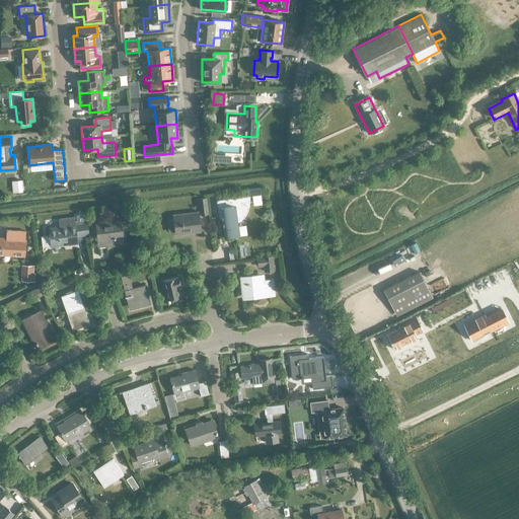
[(216,200),(218,216),(221,215),(224,236),(234,235),(234,231),(236,231),(235,220),(237,219),(240,217),(243,215),(245,209),(247,204),(247,202),(247,198),(247,196),(216,200)]
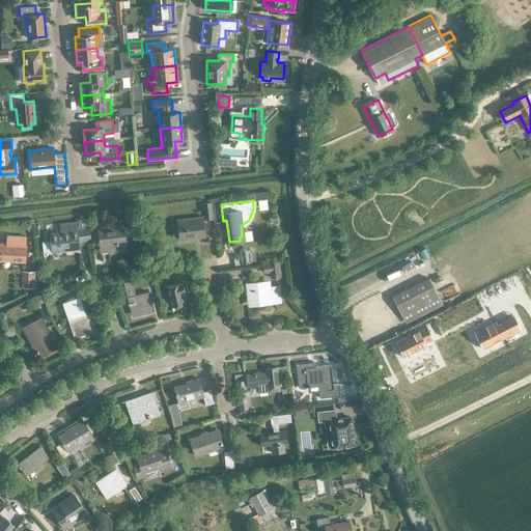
[(202,203),(204,219),(213,218),(211,202),(202,203)]
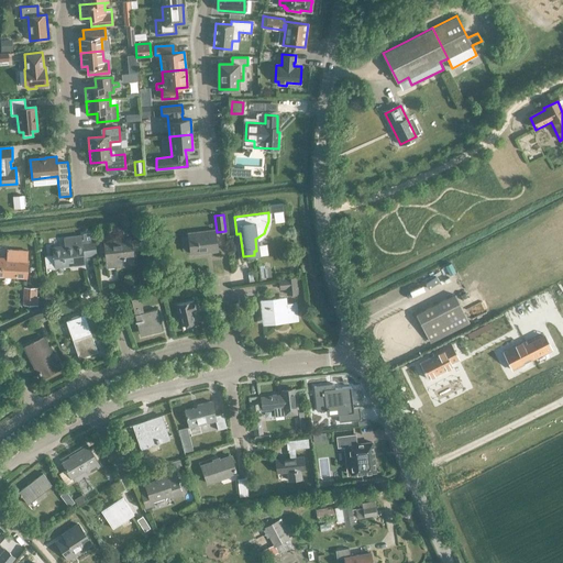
[(191,254),(217,251),(214,230),(205,231),(205,233),(189,235),(191,254)]
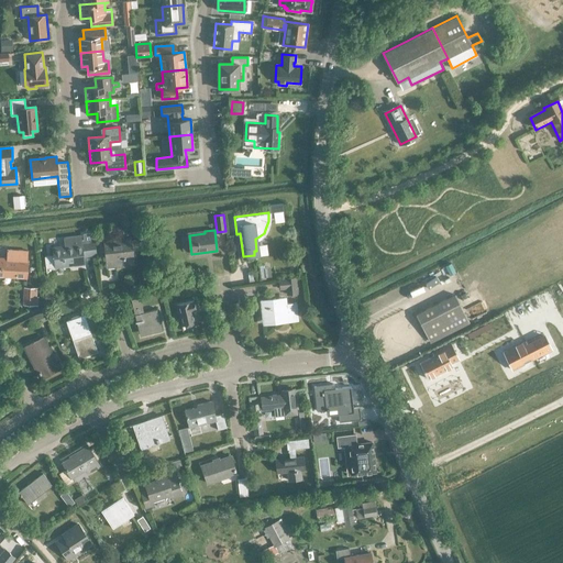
[(95,240),(81,242),(80,234),(65,236),(66,245),(53,246),(54,255),(45,256),(46,267),(84,262),(83,256),(96,255),(95,240)]
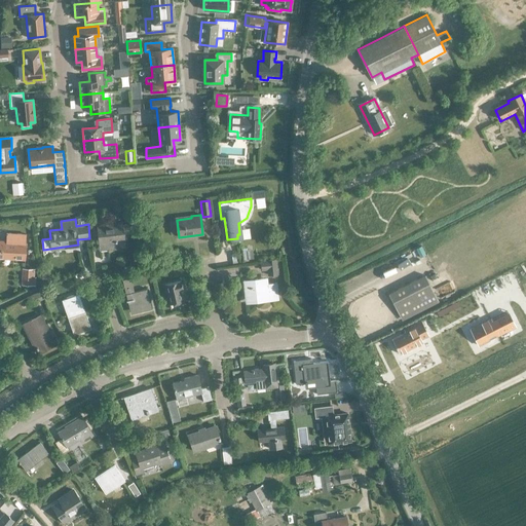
[(122,224),(121,223),(97,226),(100,250),(107,249),(107,242),(123,240),(123,234),(135,233),(134,223),(122,224)]
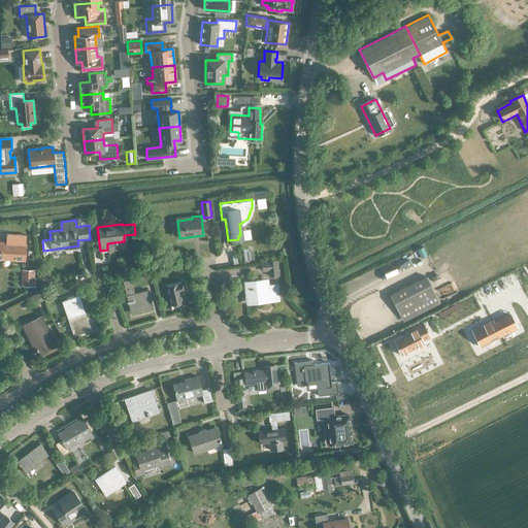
[(0,259),(25,260),(26,242),(25,242),(25,234),(12,234),(12,242),(0,241),(0,259)]
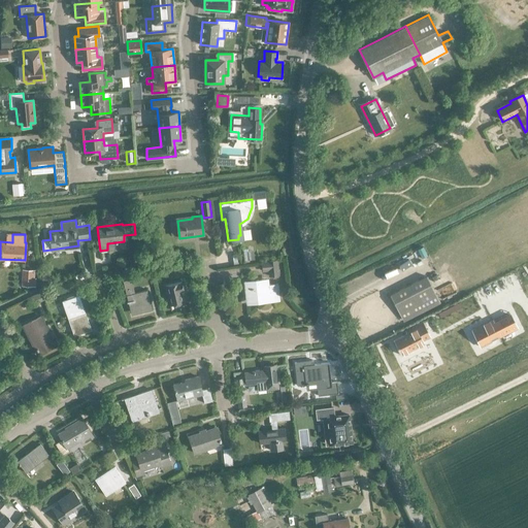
[(269,276),(279,275),(277,259),(261,261),(262,271),(268,270),(269,276)]
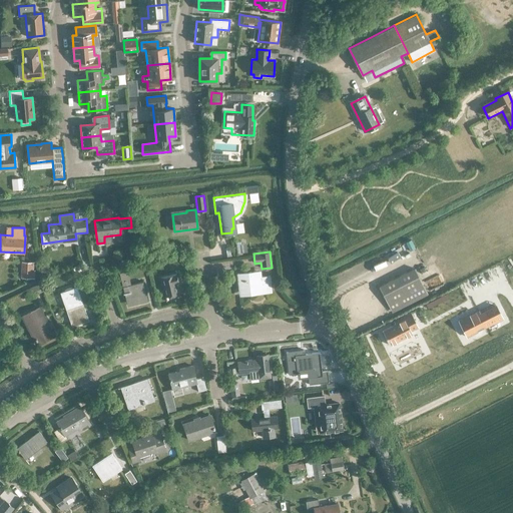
[(32,278),(33,262),(22,262),(22,278),(32,278)]
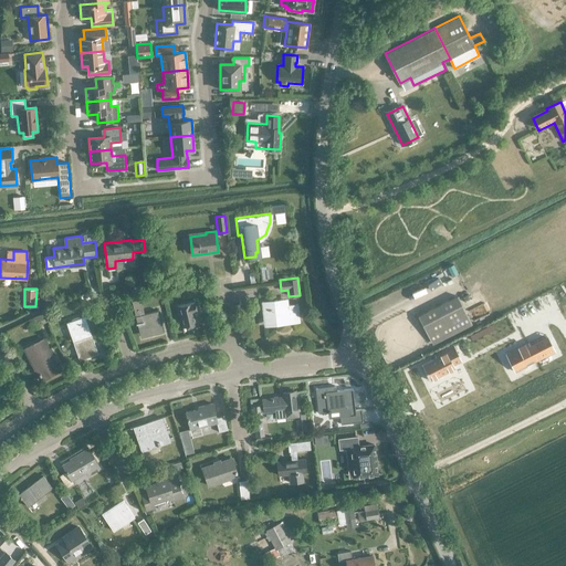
[(418,316),(425,328),(431,343),(471,322),(458,296),(418,316)]
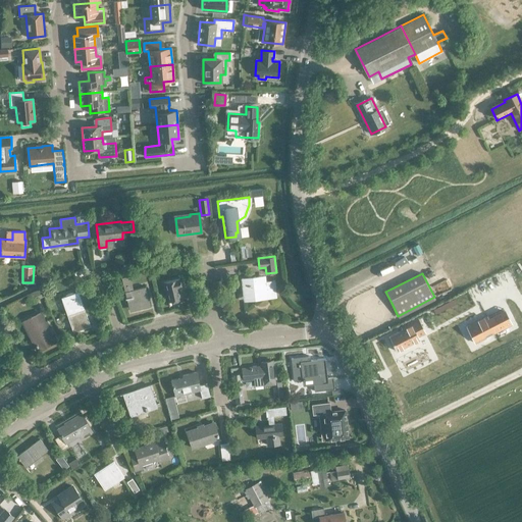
[(141,308),(150,306),(146,285),(133,289),(129,275),(121,277),(125,298),(124,298),(125,299),(128,299),(131,307),(140,305),(141,308)]
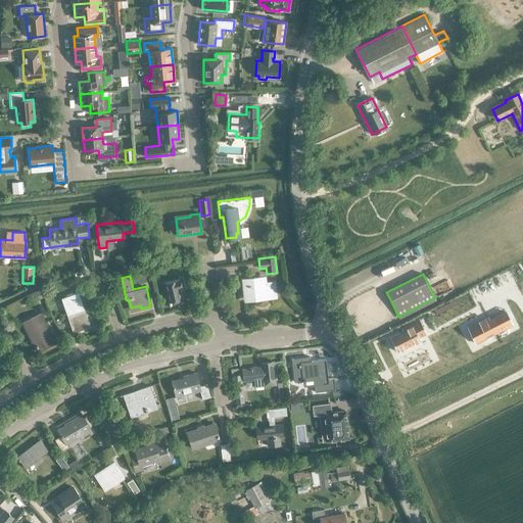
[(255,299),(277,297),(275,281),(262,283),(260,276),(242,278),(244,297),(254,295),(255,299)]
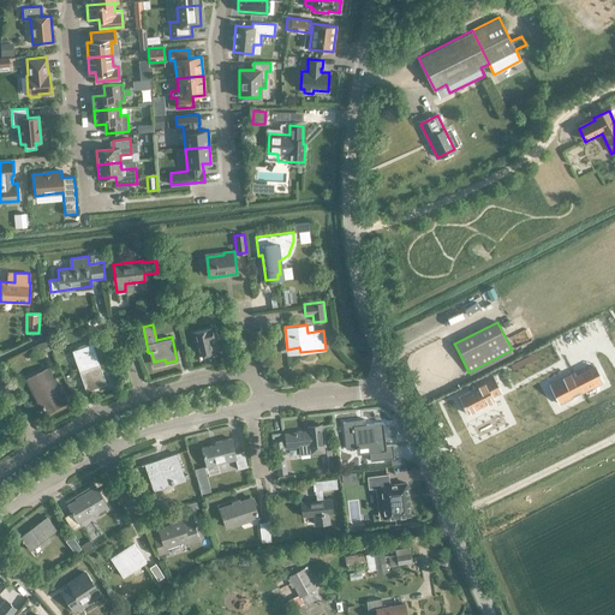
[(210,338),(214,338),(212,328),(193,332),(198,356),(214,352),(210,338)]
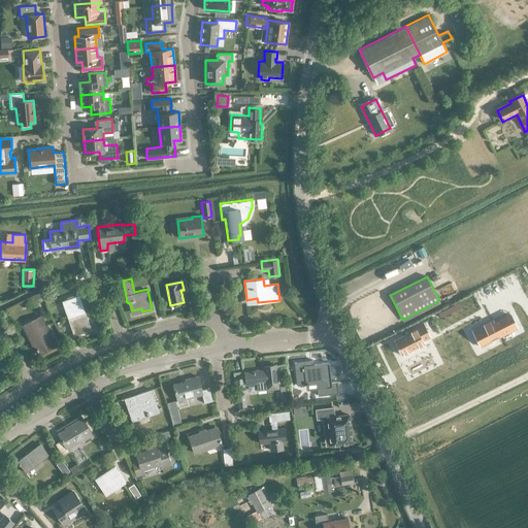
[(45,300),(51,298),(46,290),(41,292),(45,300)]
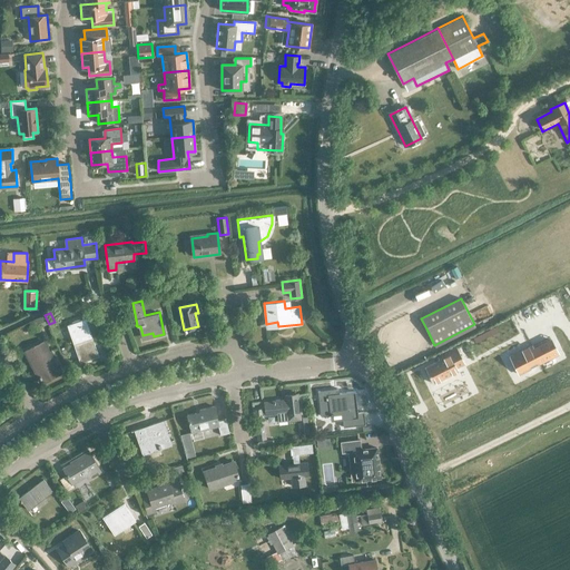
[(74,343),(92,336),(86,317),(67,324),(74,343)]
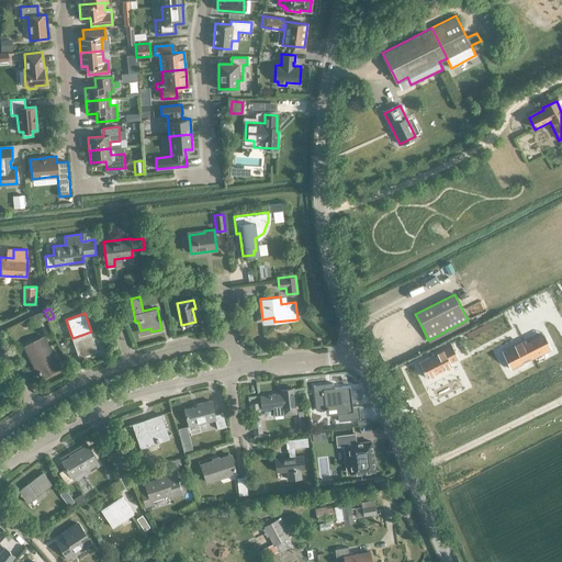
[(91,332),(72,338),(79,357),(98,350),(91,332)]
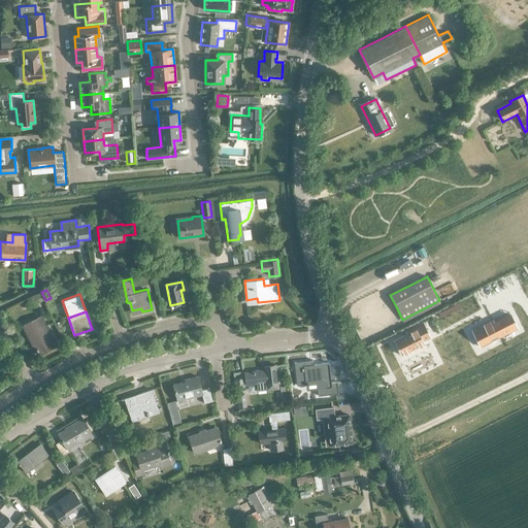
[(474,329),(483,344),(519,327),(513,315),(496,323),(494,320),(474,329)]
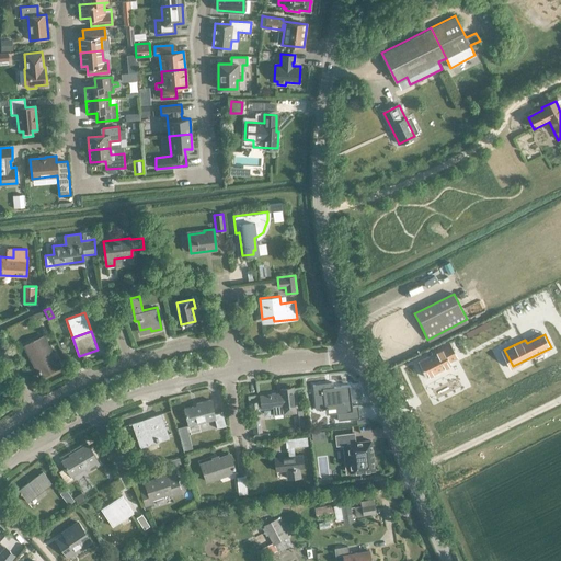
[(42,376),(59,367),(43,336),(24,345),(33,362),(34,361),(42,376)]
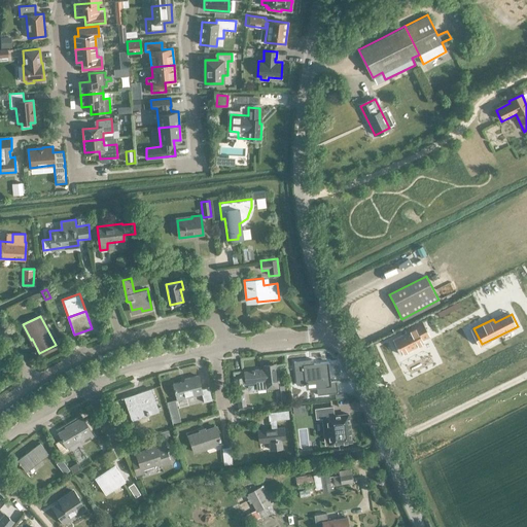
[(392,340),(395,344),(399,354),(423,342),(422,339),(428,336),(422,321),(405,330),(406,332),(392,340)]
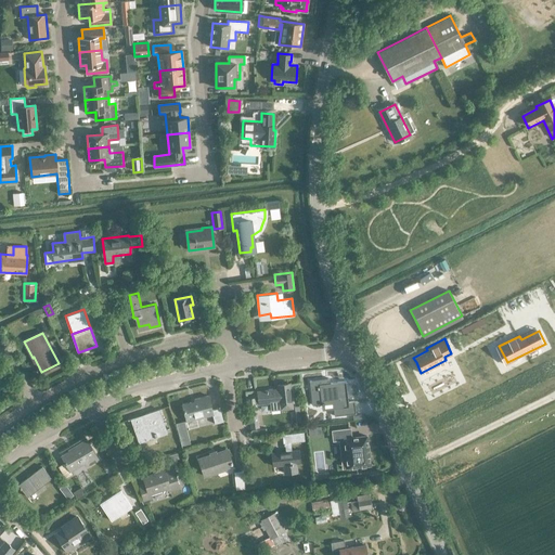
[(328,378),(310,381),(312,404),(322,403),(322,402),(341,399),(344,414),(356,413),(353,401),(348,402),(347,394),(341,394),(339,382),(330,383),(328,378)]
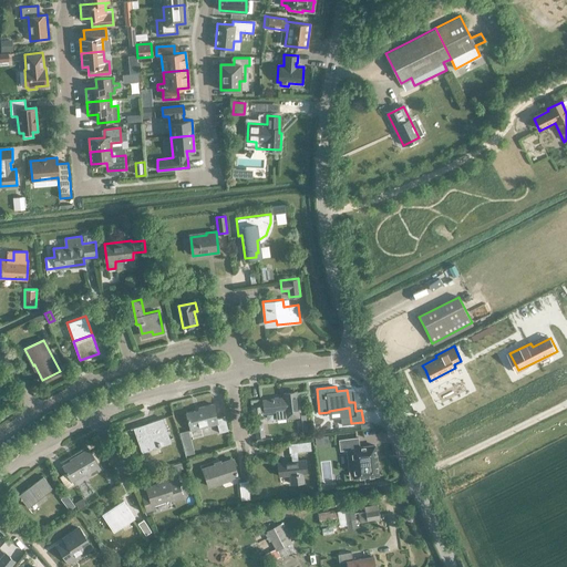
[(261,406),(253,408),(256,435),(264,434),(263,424),(261,412),(265,412),(275,411),(276,419),(286,418),(298,416),(296,392),(284,393),(284,398),(263,400),(264,408),(261,408),(261,406)]
